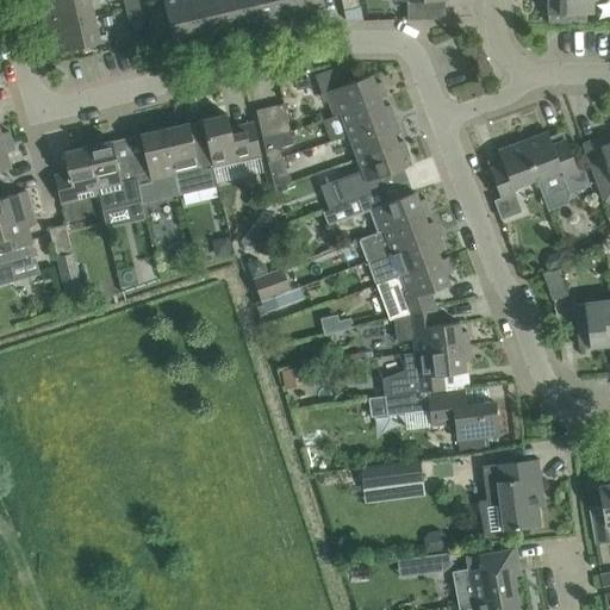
[(47,27),(94,17),(89,0),(50,0),(48,1),(50,13),(44,14),(47,27)]
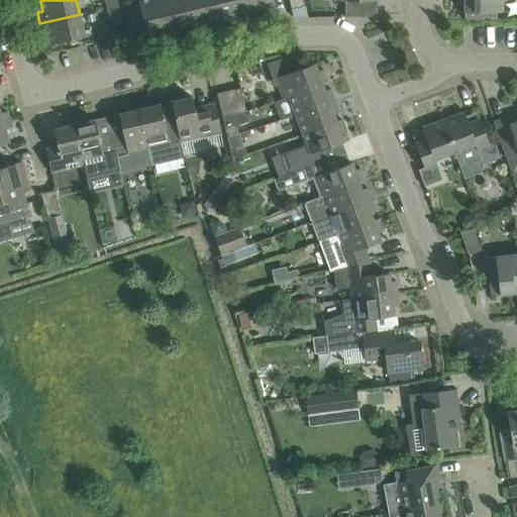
[(159,36),(170,33),(161,0),(137,0),(146,33),(157,30),(159,36)]
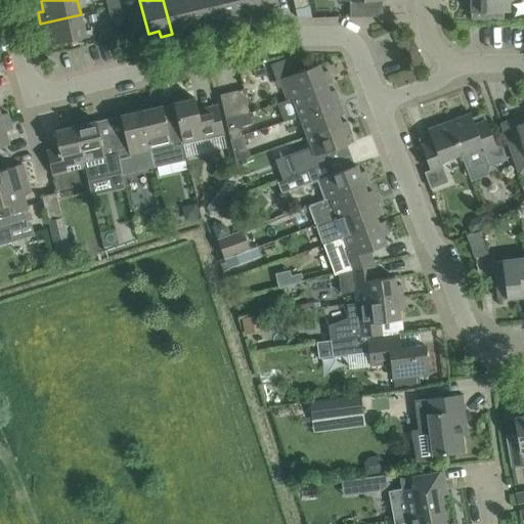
[(181,26),(192,24),(186,0),(163,0),(172,34),(183,32),(181,26)]
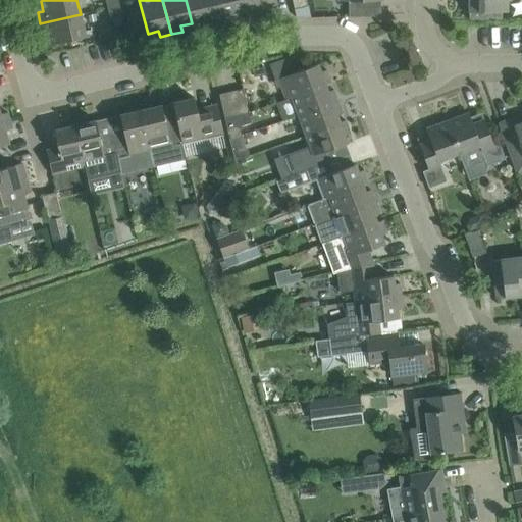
[(203,27),(215,23),(209,0),(186,0),(192,23),(201,21),(203,27)]
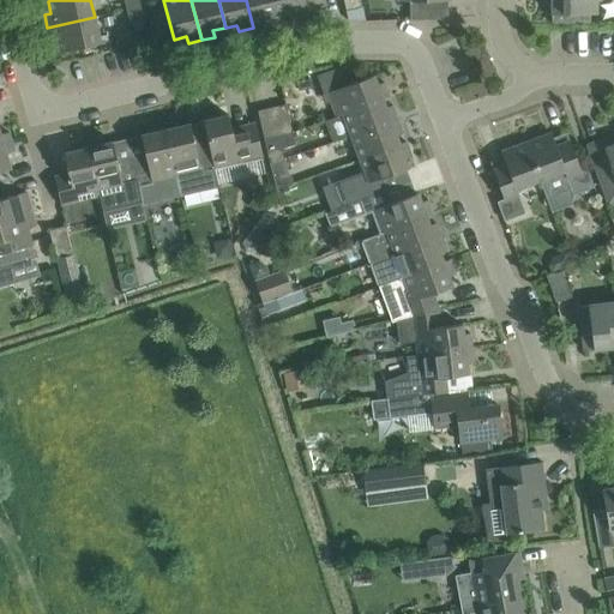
[(263,18),(277,16),(274,0),(246,0),(253,28),(265,25),(263,18)]
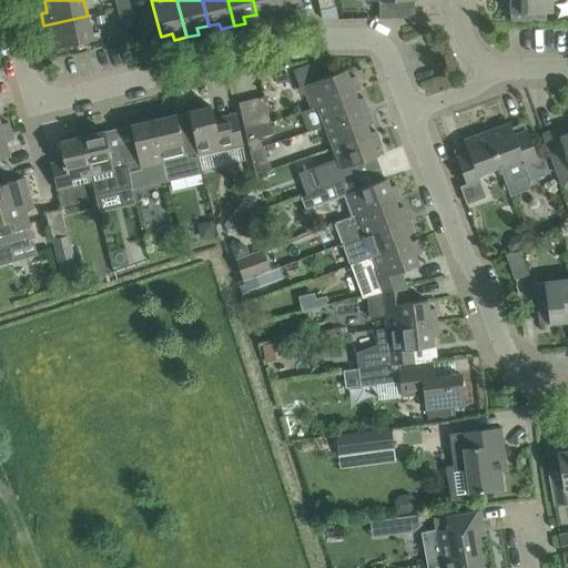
[(267,18),(282,14),(277,0),(253,0),(256,14),(265,12),(267,18)]
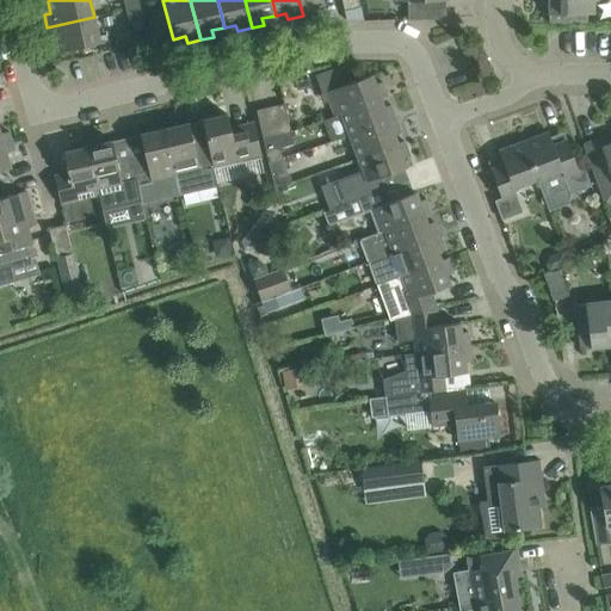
[(312,7),(325,4),(323,0),(298,0),(303,16),(314,13),(312,7)]
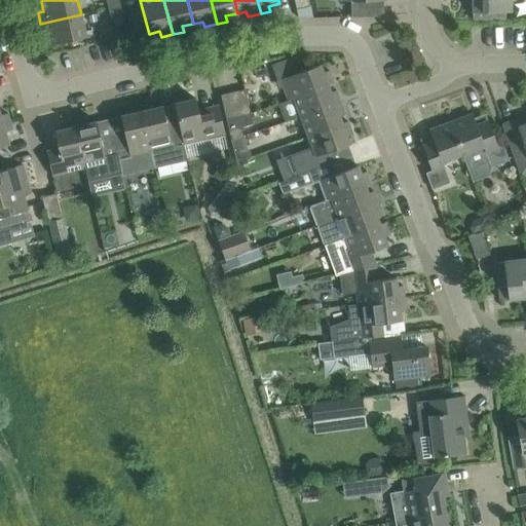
[(307,0),(294,0),(298,19),(311,17),(307,0)]
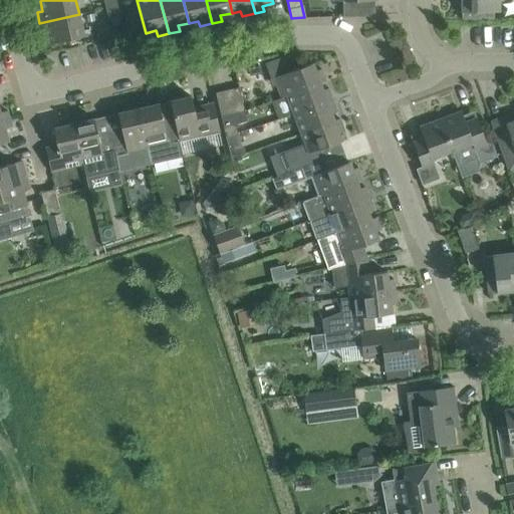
[(503,0),(461,0),(462,19),(494,19),(494,11),(499,11),(499,3),(504,0),(503,0)]
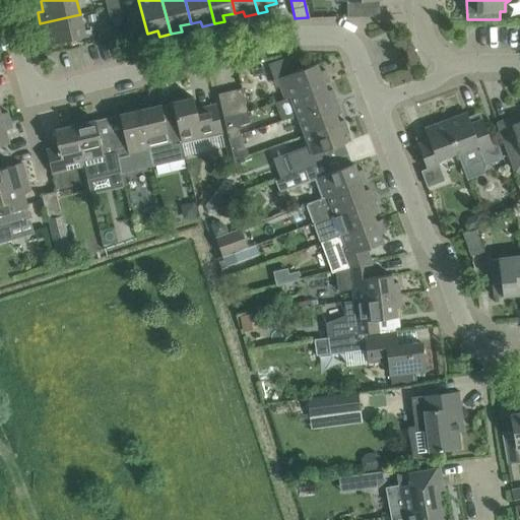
[(108,19),(120,16),(118,4),(106,7),(108,19)]
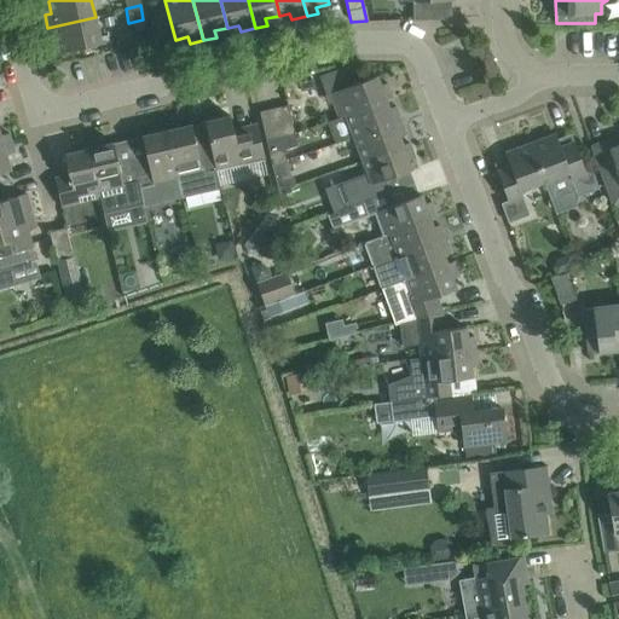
[(61,53),(102,44),(96,17),(47,28),(51,42),(57,40),(61,53)]
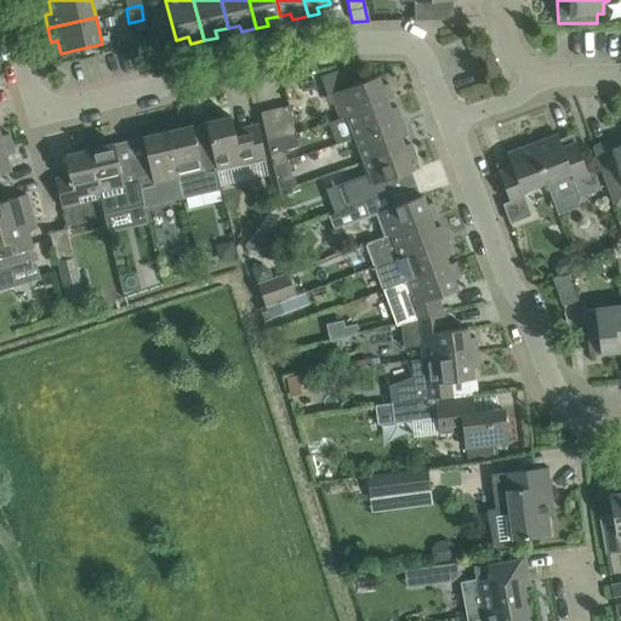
[(331,93),(323,96),(326,107),(335,103),(340,117),(345,114),(393,96),(388,83),(381,85),(379,77),(331,93)]
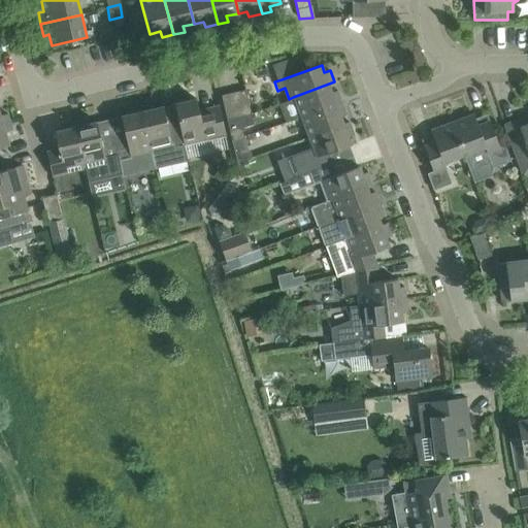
[(289,101),(278,104),(286,123),(301,118),(301,117),(341,102),(337,91),(332,93),(329,86),(334,84),(334,81),(293,97),(289,99),(289,101)]
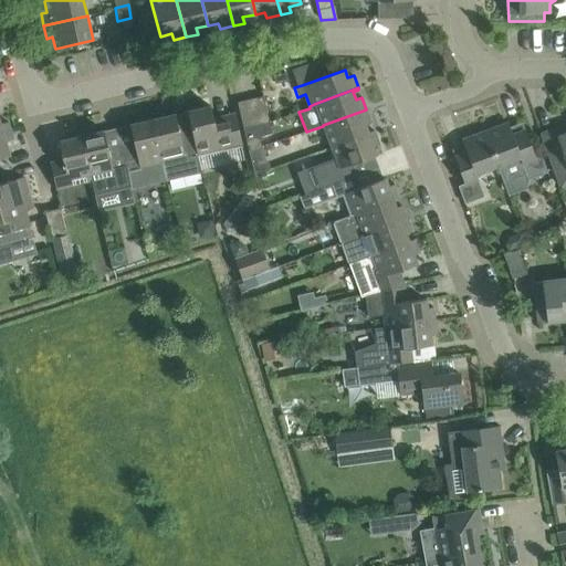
[(263,96),(238,103),(243,128),(270,122),(263,96)]
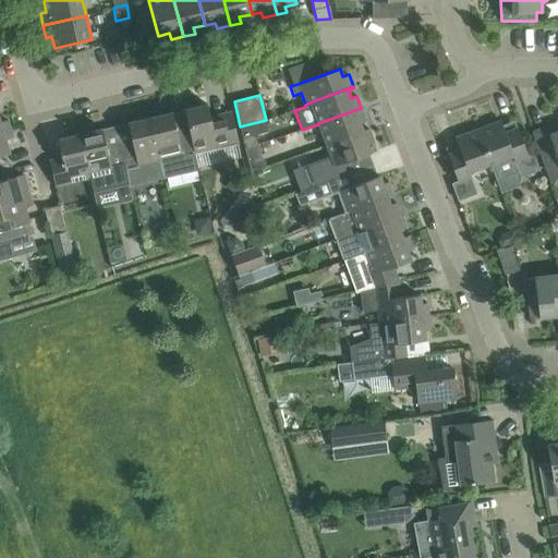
[(239,144),(233,119),(211,123),(207,105),(198,107),(197,100),(183,104),(184,110),(189,129),(195,154),(239,144)]
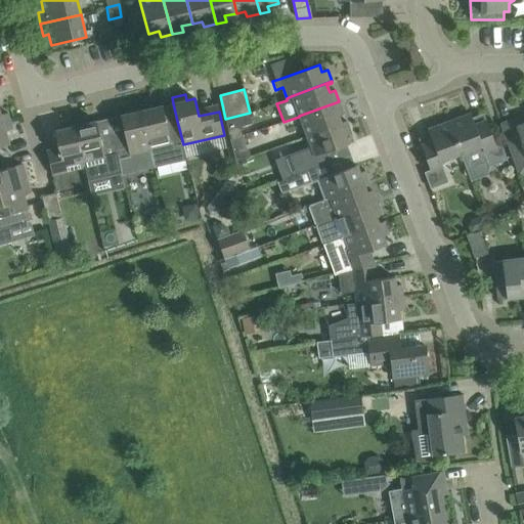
[(306,135),(341,123),(338,116),(344,114),(339,101),(299,116),(299,117),(306,135)]
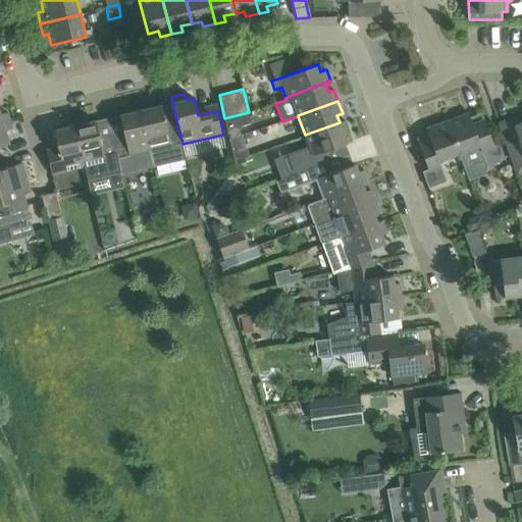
[(176,120),(172,103),(153,107),(152,102),(139,105),(153,165),(185,158),(181,144),(183,144),(176,120)]
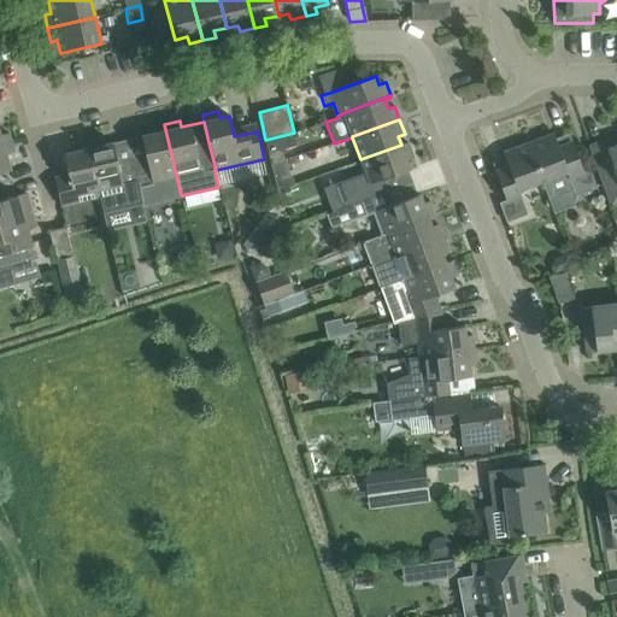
[(141,204),(181,195),(164,124),(150,127),(152,134),(141,136),(146,157),(131,160),(141,204)]
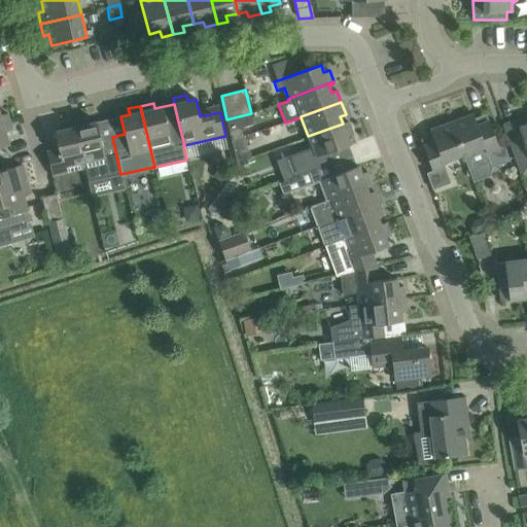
[(0,124),(9,121),(7,113),(0,115),(0,114),(0,124)]
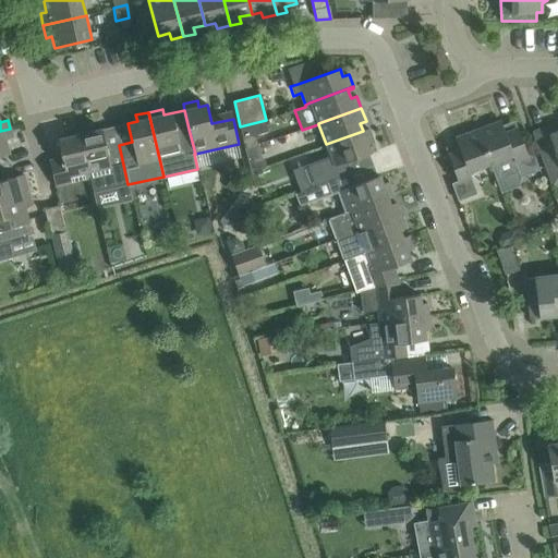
[(266,120),(240,126),(242,137),(244,148),(257,145),(255,135),(268,132),(266,120)]
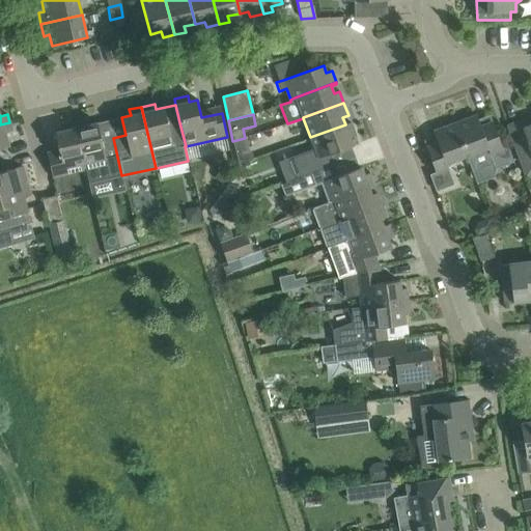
[(480,127),(476,114),(454,122),(467,156),(472,171),(494,163),(495,168),(513,162),(507,146),(502,148),(493,122),(480,127)]
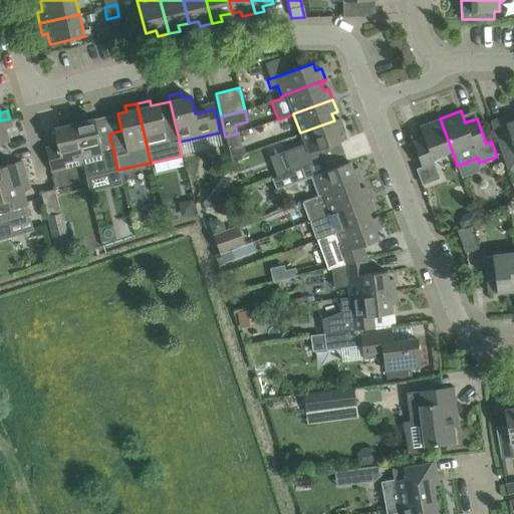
[(513,116),(513,113),(491,121),(509,171),(513,169),(513,116)]
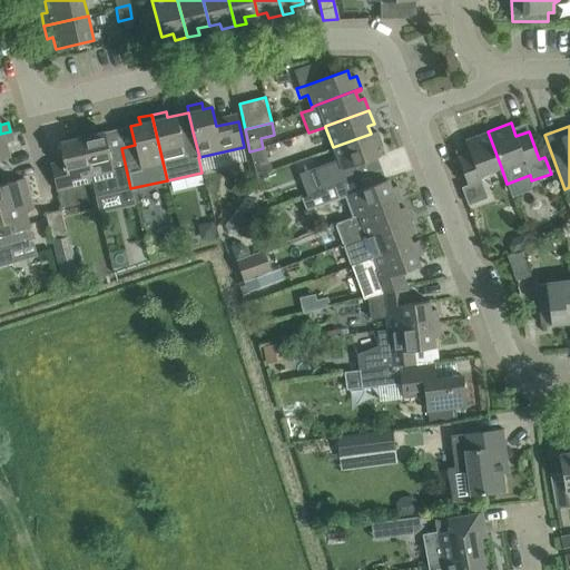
[(130,188),(121,148),(109,150),(105,131),(96,134),(94,127),(79,130),(91,182),(92,182),(96,197),(130,188)]
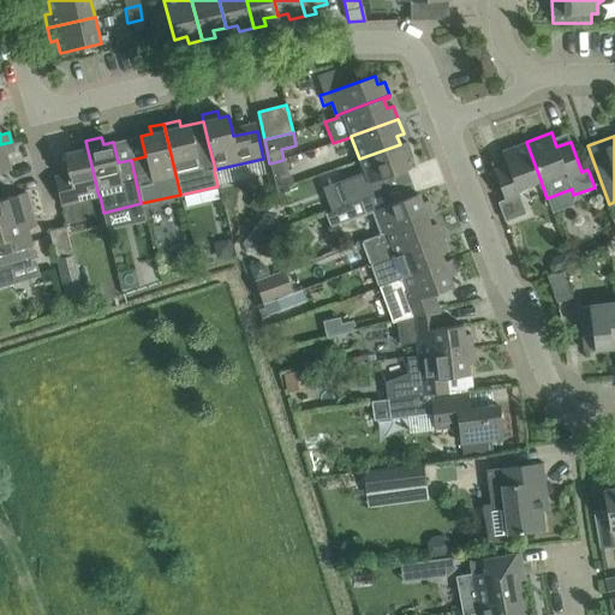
[(61,206),(99,196),(85,141),(72,144),(73,151),(64,154),(69,174),(54,177),(61,206)]
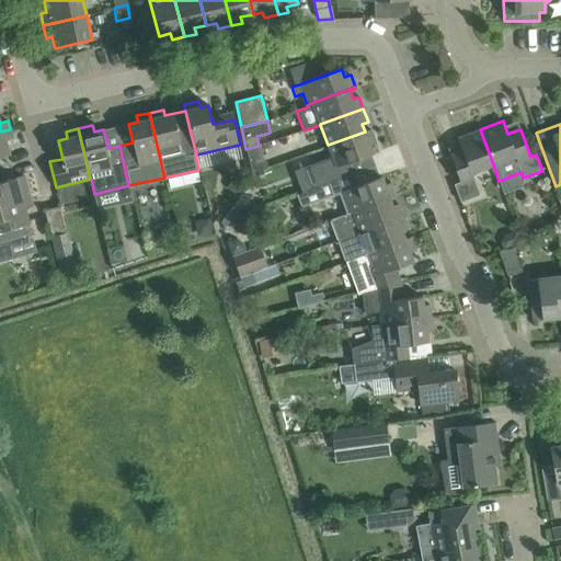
[(0,156),(9,155),(6,139),(13,137),(10,129),(0,132),(0,156)]
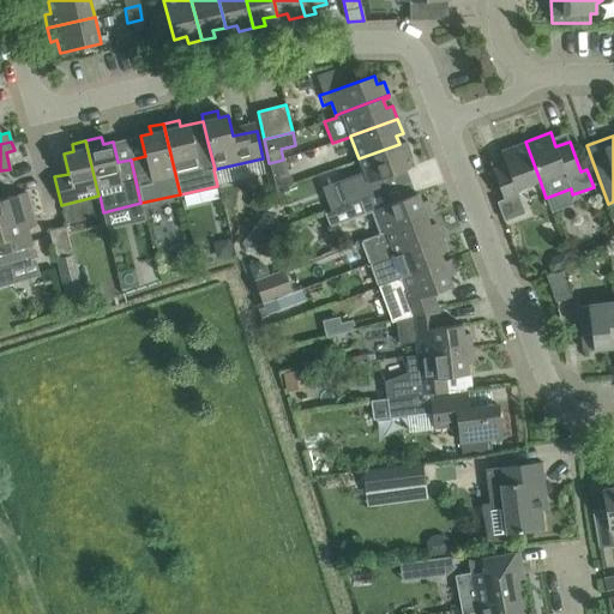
[(363,172),(338,180),(343,192),(348,204),(386,190),(381,178),(408,168),(405,158),(411,156),(405,142),(399,144),(359,158),(363,172)]
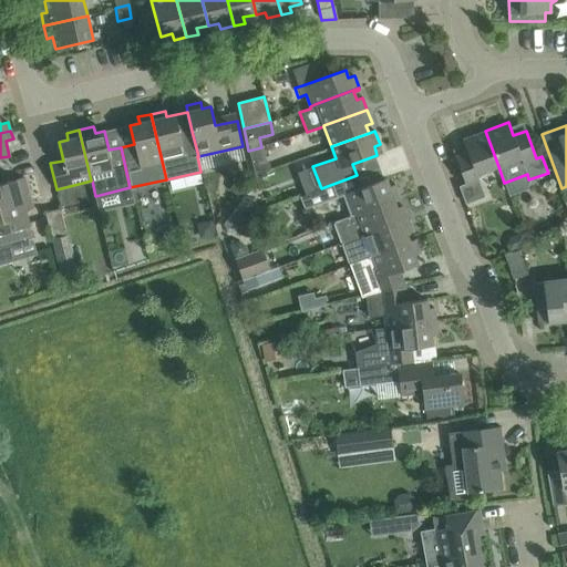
[(476,175),(498,166),(485,131),(463,140),(467,152),(455,157),(464,184),(459,186),(465,204),(485,197),(476,175)]
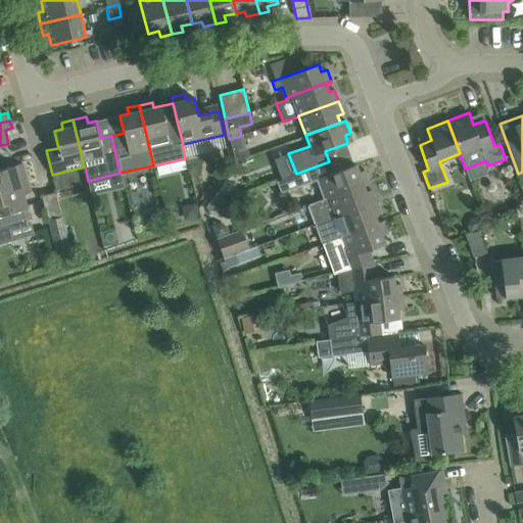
[(241,136),(229,139),(235,162),(249,156),(247,148),(245,148),(243,137),(242,137),(241,136)]
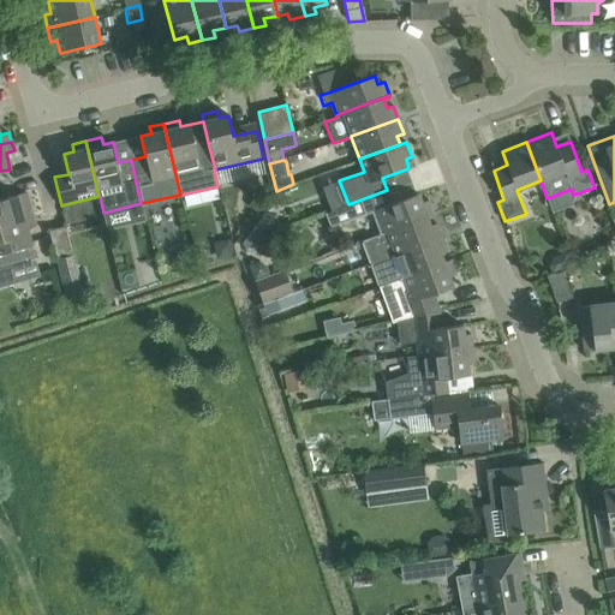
[(418,193),(392,203),(387,190),(334,210),(335,210),(326,214),(330,227),(372,212),(375,221),(382,219),(387,231),(433,214),(428,201),(422,203),(418,193)]
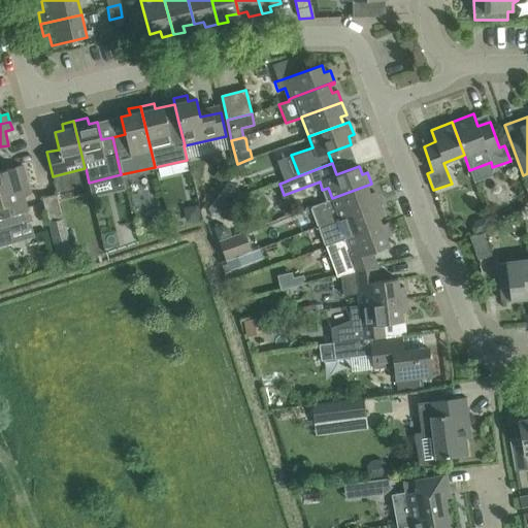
[(0,171),(0,194),(29,187),(23,165),(0,171)]
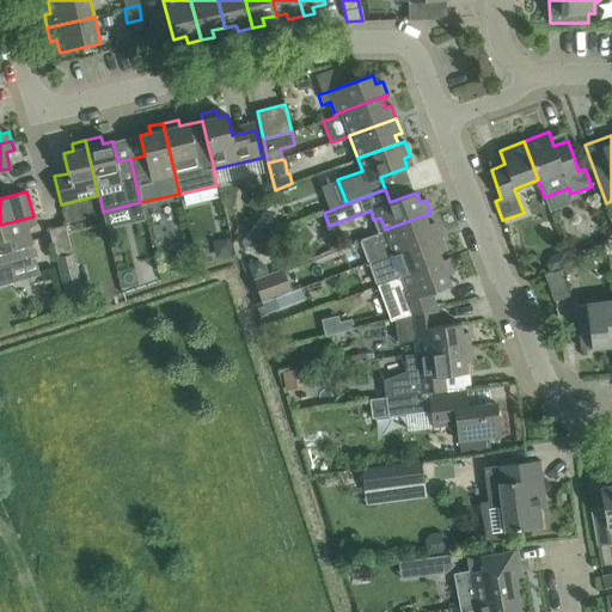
[(263,212),(242,242),(279,227),(274,215),(263,212)]
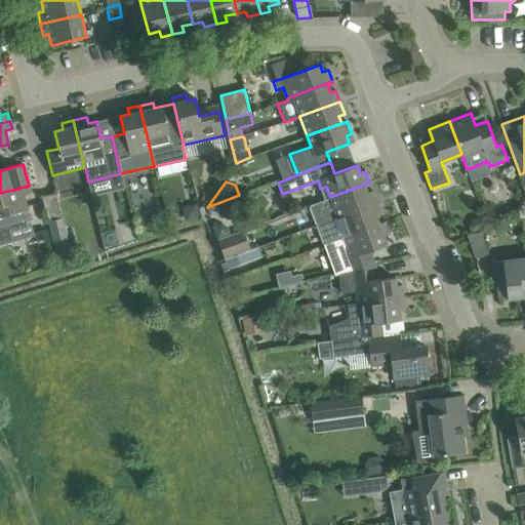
[(315,225),(377,202),(372,191),(367,193),(365,186),(370,184),(369,183),(330,197),(309,205),(315,225)]
